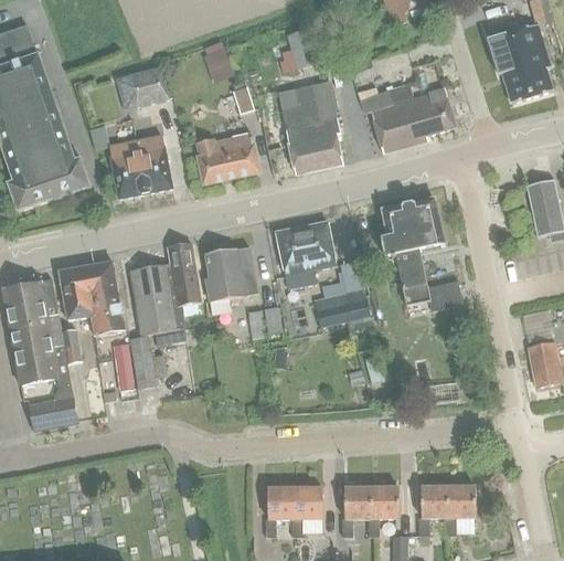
[(405,12),(427,4),(426,0),(382,0),(392,25),(407,20),(405,12)]
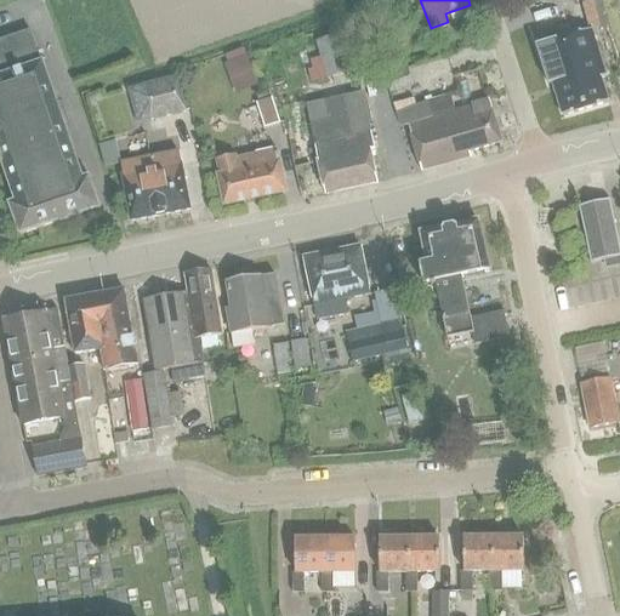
[(580,0),(586,20),(597,17),(592,0),(580,0)]
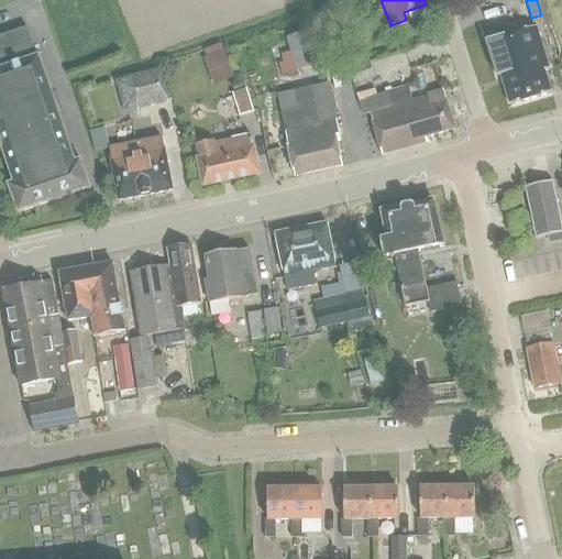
[(302,15),(282,22),(296,68),(317,63),(302,15)]
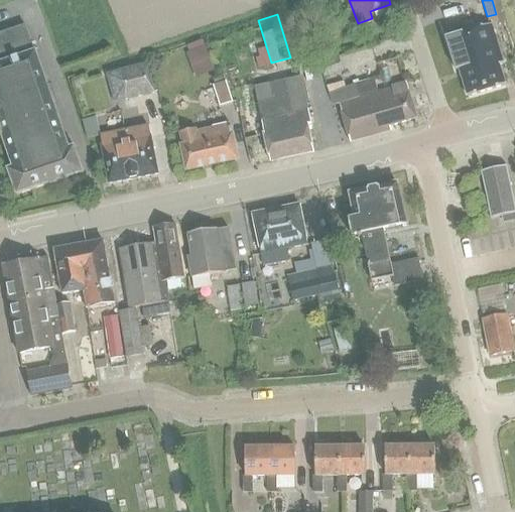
[(490,21),(445,34),(455,68),(459,67),(467,94),(504,83),(498,61),(502,60),(490,21)]
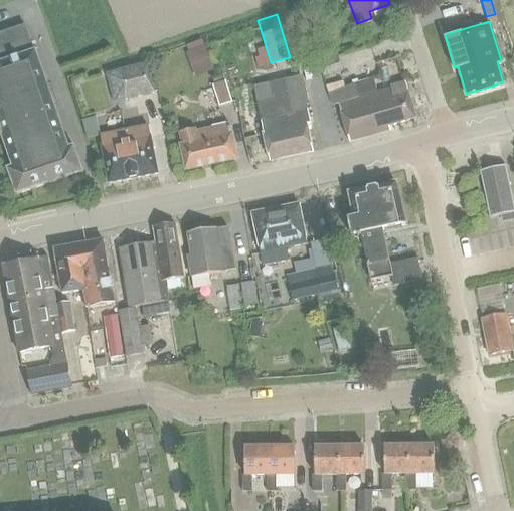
[(24,22),(0,30),(0,128),(12,164),(7,166),(16,191),(81,169),(72,143),(67,145),(34,48),(33,48),(24,22)]
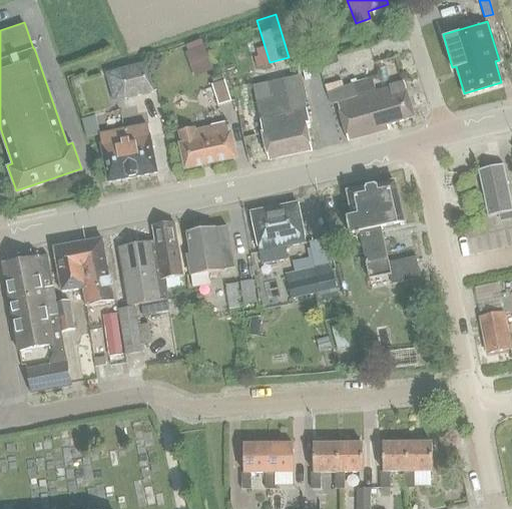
[(212,66),(202,43),(183,50),(193,74),(212,66)]
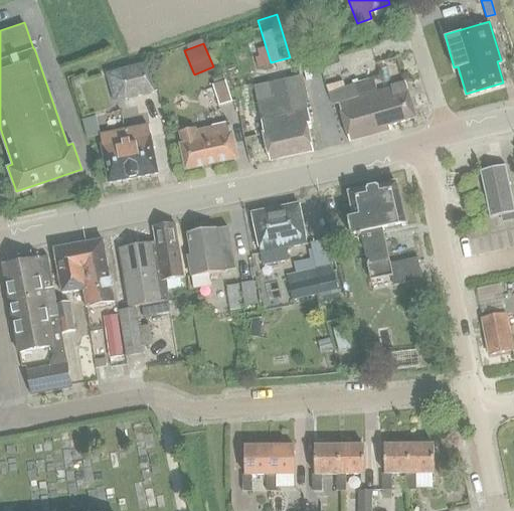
[(146,60),(116,67),(117,69),(109,71),(112,82),(120,80),(124,98),(154,91),(146,60)]
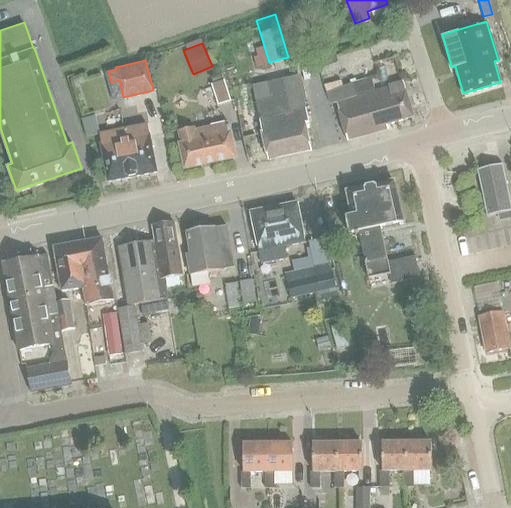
[(284,75),(252,83),(269,157),(310,148),(305,123),(309,122),(300,81),(286,84),(284,75)]
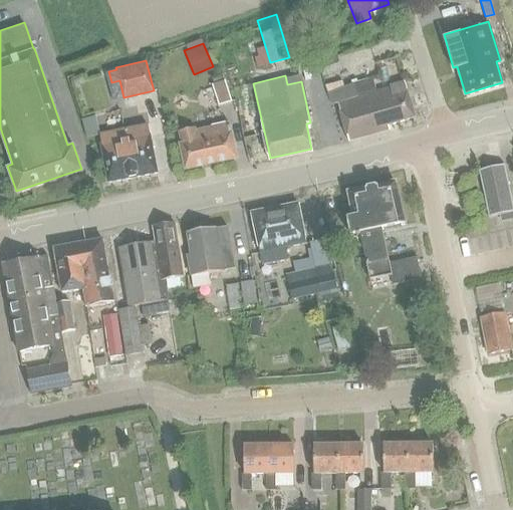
[(231,99),(224,77),(211,82),(218,104),(231,99)]
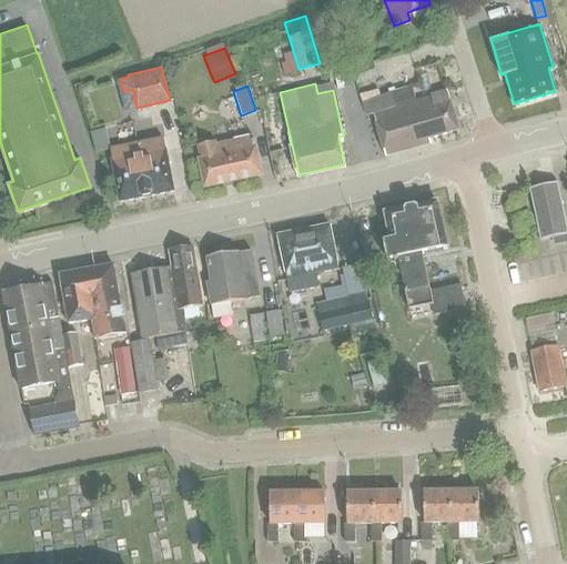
[(373,109),(385,153),(429,141),(428,136),(457,128),(449,99),(448,99),(445,89),(394,103),(388,88),(362,99),(366,111),(373,109)]
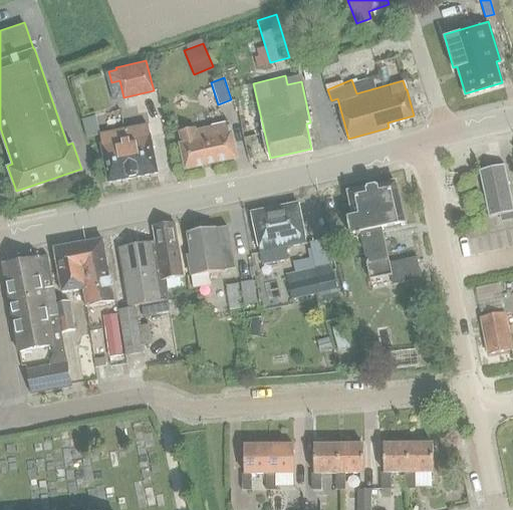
[(81,117),(85,136),(99,132),(94,113),(81,117)]
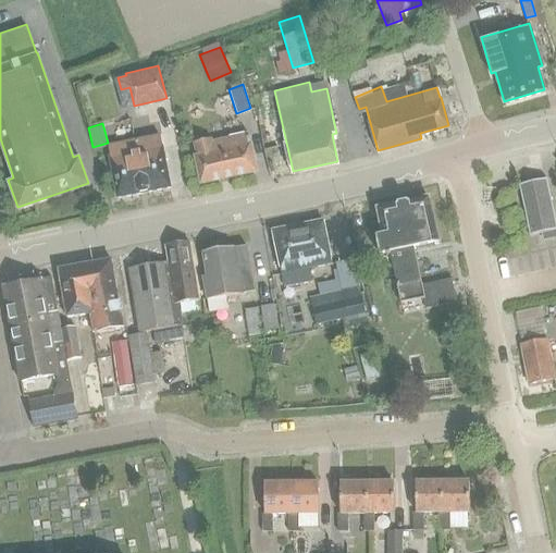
[(194,140),(197,154),(194,154),(200,181),(256,169),(248,131),(211,139),(210,137),(194,140)]
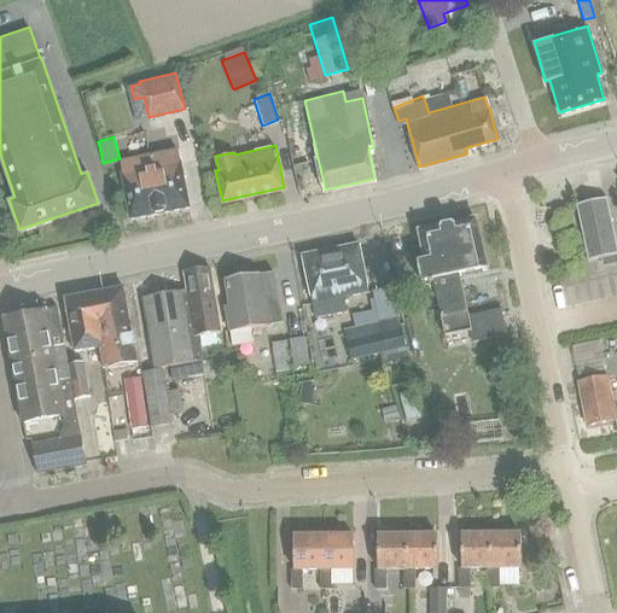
[(178,149),(120,159),(131,216),(188,205),(178,149)]
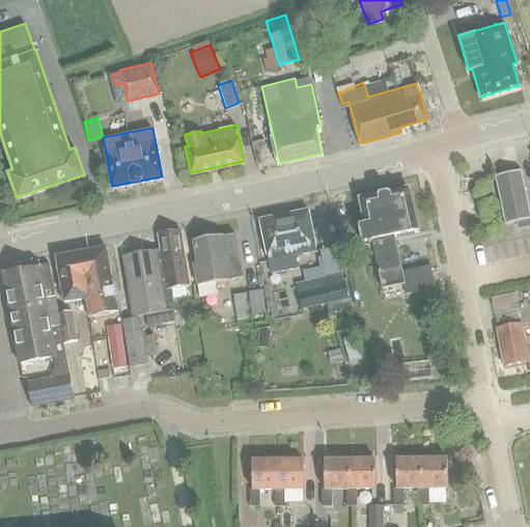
[(529,211),(521,167),(494,173),(504,222),(515,220),(517,227),(529,224),(529,211)]
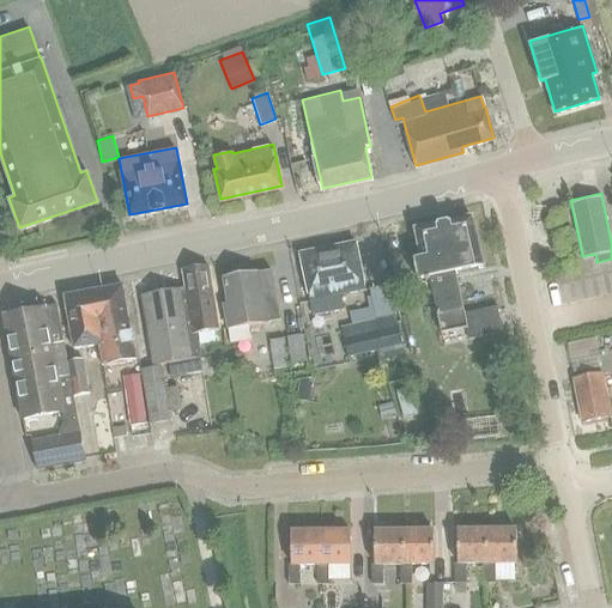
[(429,277),(441,332),(466,326),(468,336),(503,329),(497,303),(465,310),(455,271),(483,265),(472,214),(414,226),(420,255),(413,257),(418,279),(429,277)]
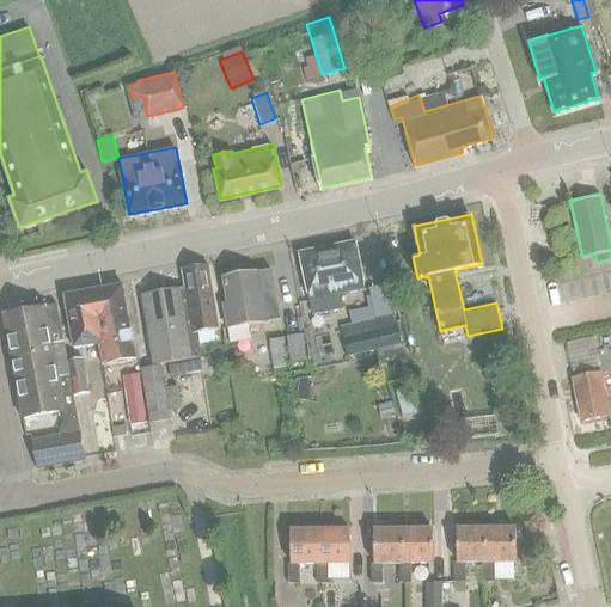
[(355,239),(299,250),(309,299),(310,310),(329,305),(329,304),(328,295),(340,293),(365,288),(355,239)]
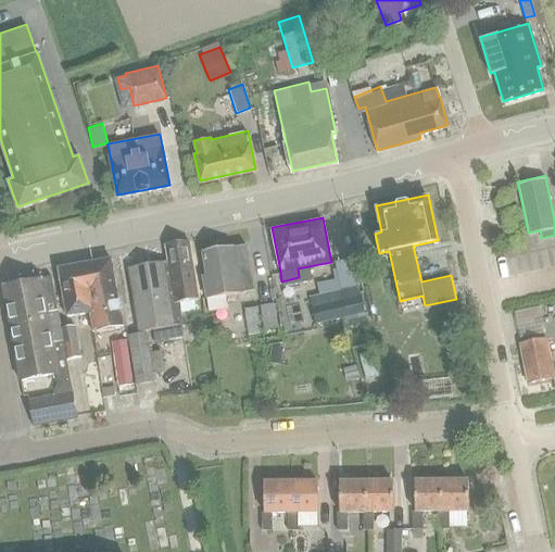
[(154,339),(183,335),(177,300),(198,297),(188,238),(164,241),(167,259),(128,265),(139,329),(152,327),(154,339)]
